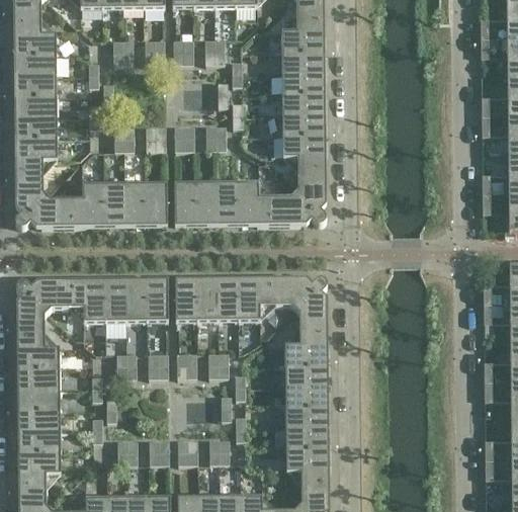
[(41,34),(41,2),(44,0),(12,0),(13,36),(15,36),(15,35),(41,35),(41,34)]
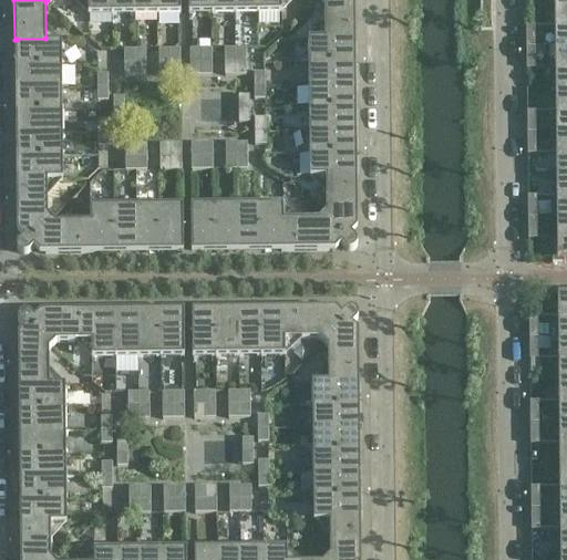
[(112,10),(111,0),(88,0),(88,10),(112,10)]
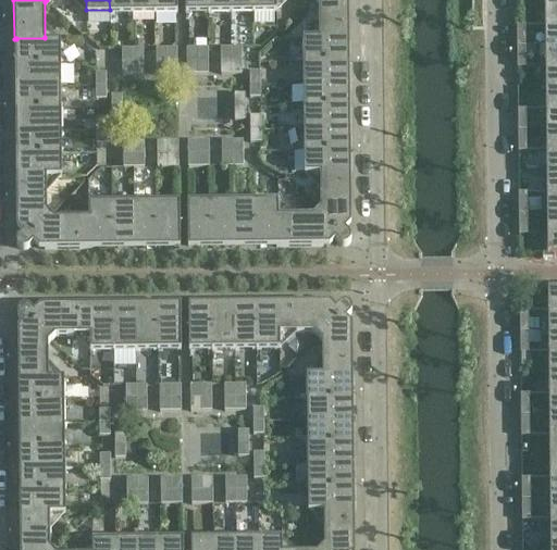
[(132,10),(132,0),(109,0),(110,10),(132,10)]
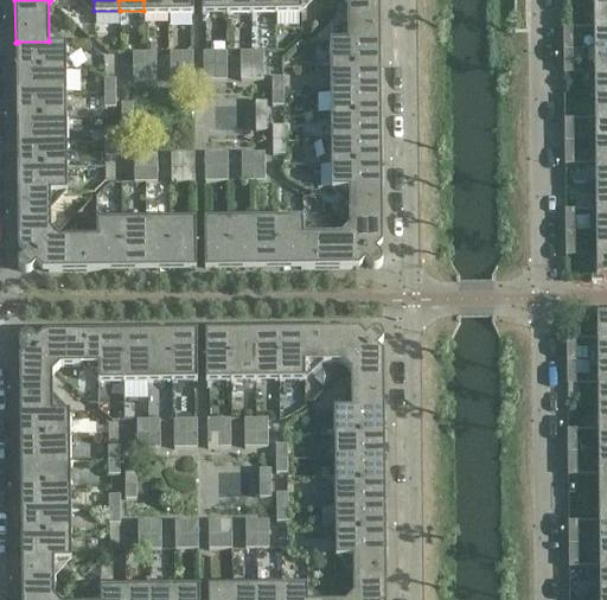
[(168,10),(167,0),(144,0),(144,11),(168,10)]
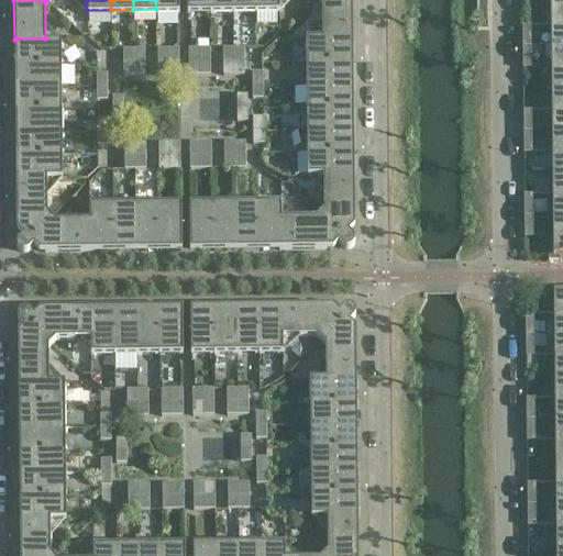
[(179,9),(178,0),(155,0),(156,9),(179,9)]
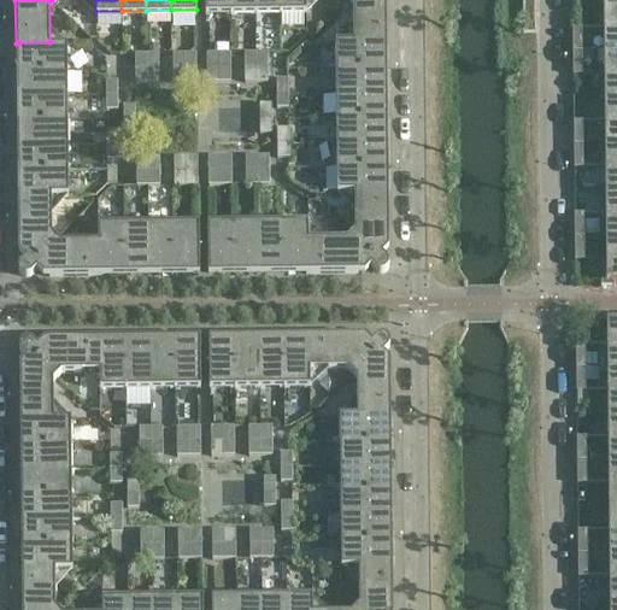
[(230,10),(230,0),(204,0),(205,10),(230,10)]
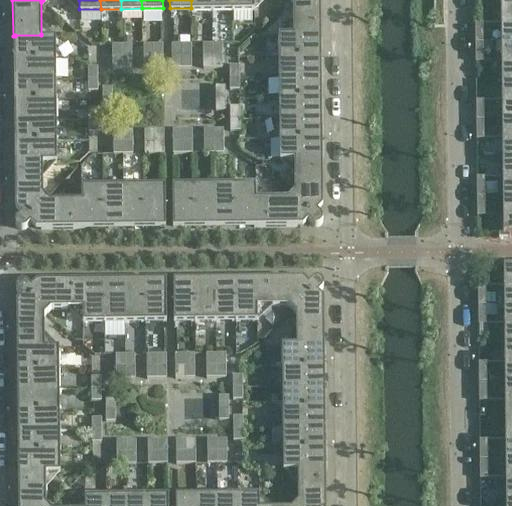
[(212,8),(211,0),(191,0),(191,8),(212,8)]
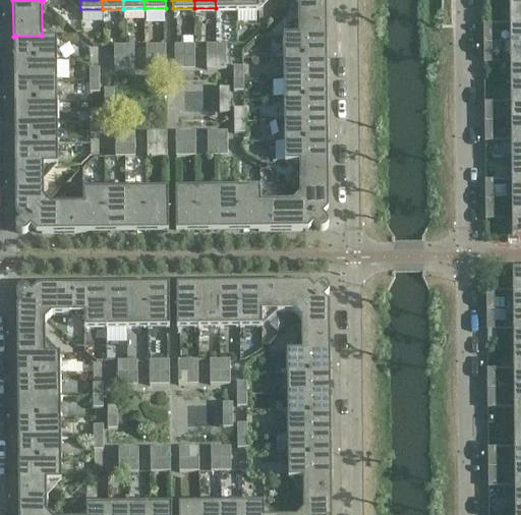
[(236,8),(236,0),(215,0),(216,8),(236,8)]
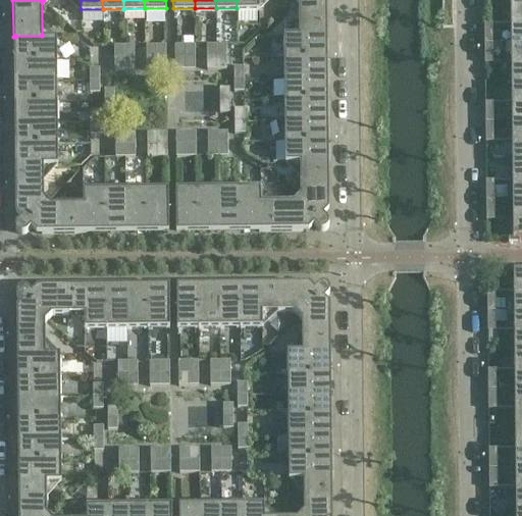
[(237,0),(237,8),(259,7),(258,0),(237,0)]
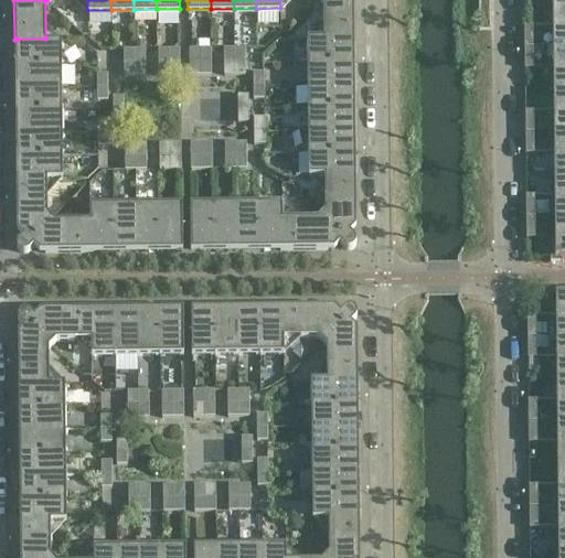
[(353,36),(353,0),(322,0),(322,34),(322,35),(351,35),(351,36),(353,36)]
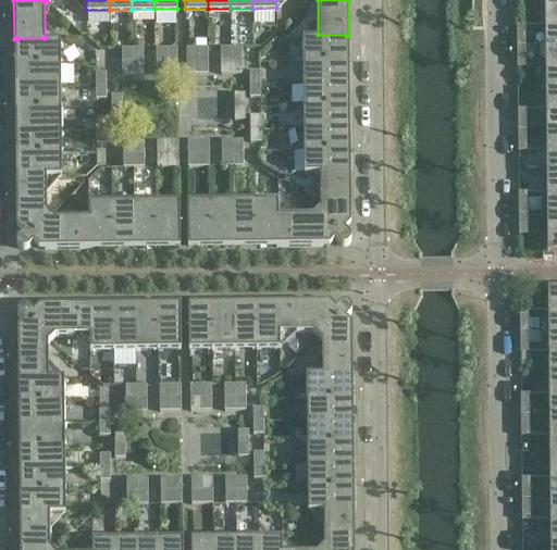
[(544,0),(544,17),(556,17),(556,0),(544,0)]
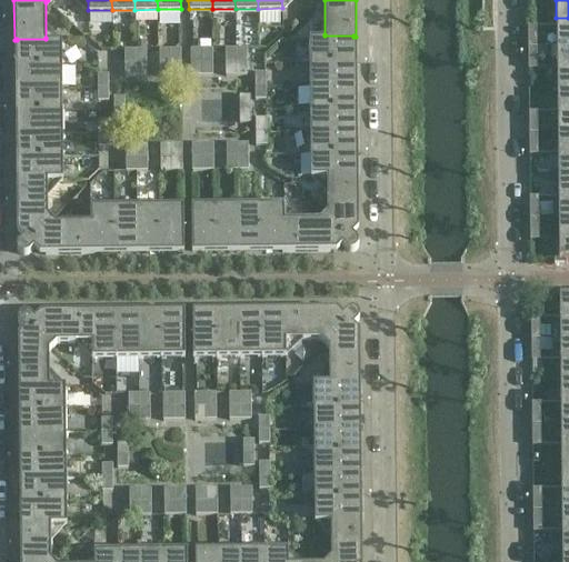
[(568,41),(568,18),(556,18),(556,42),(568,41)]
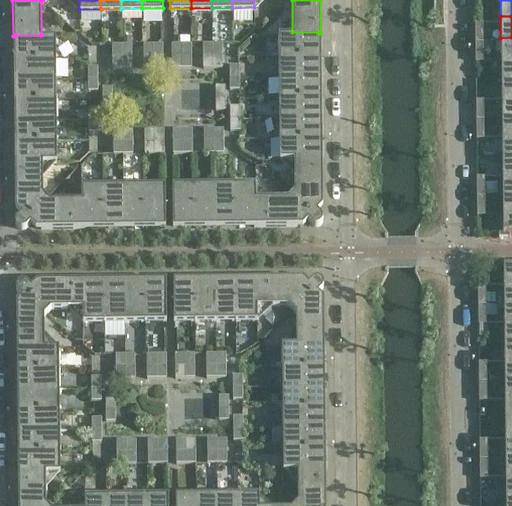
[(483,38),(483,26),(475,26),(475,38),(483,38)]
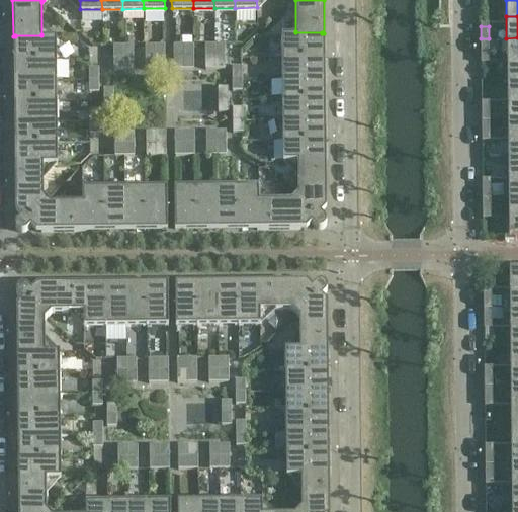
[(325,53),(324,33),(322,33),(322,32),(295,32),(295,31),(281,31),(281,54),(325,53)]
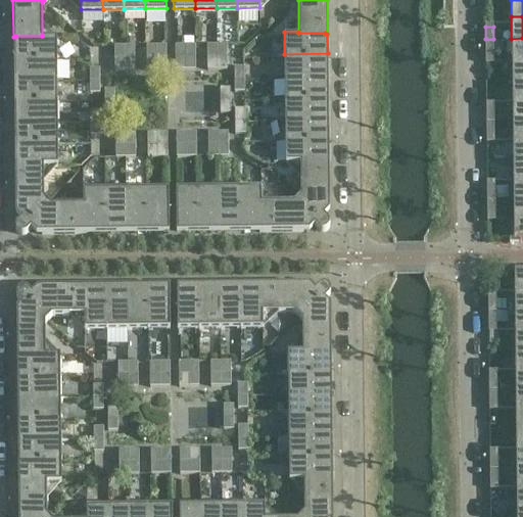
[(57,56),(56,35),(56,34),(42,35),(42,36),(15,36),(15,37),(13,37),(13,56),(57,56)]
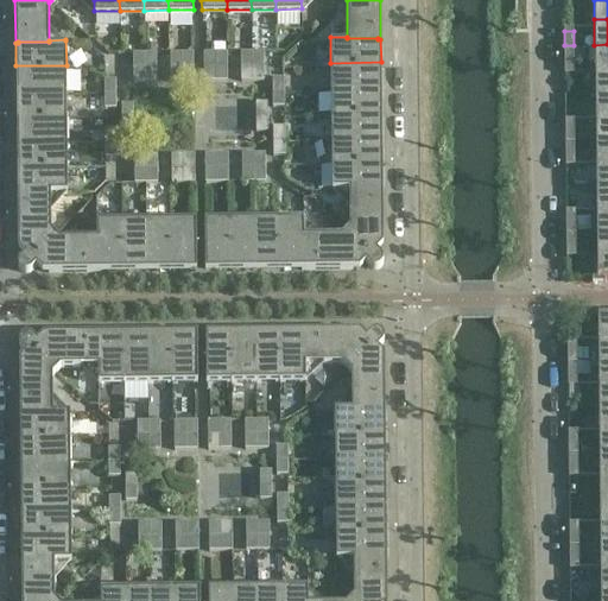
[(607,44),(594,45),(595,71),(607,70),(607,44)]
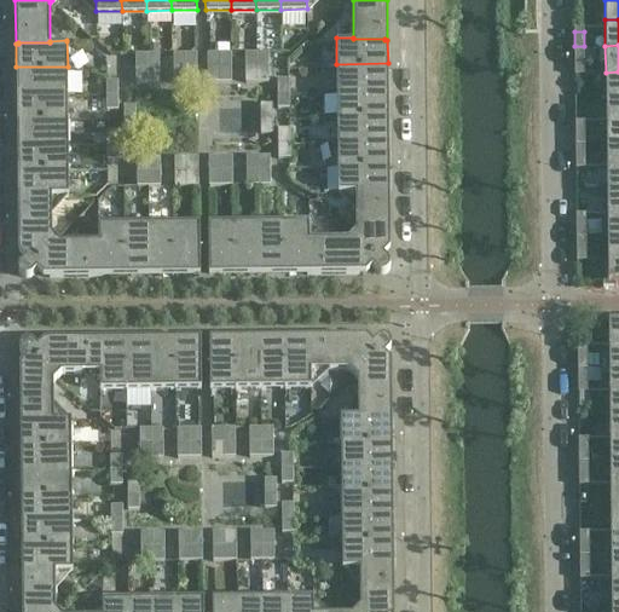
[(584,61),(584,46),(574,46),(574,61),(584,61)]
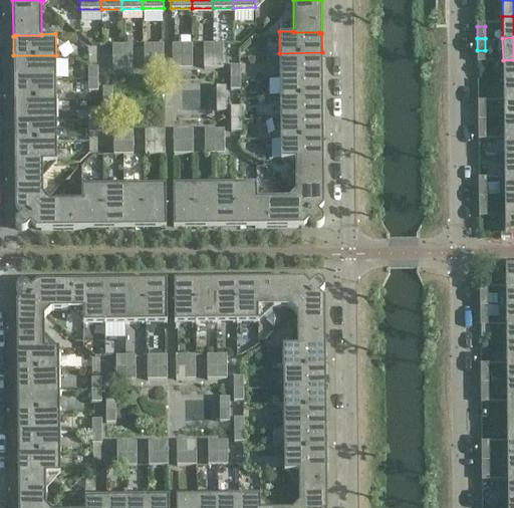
[(154,52),(154,40),(144,40),(144,52),(154,52)]
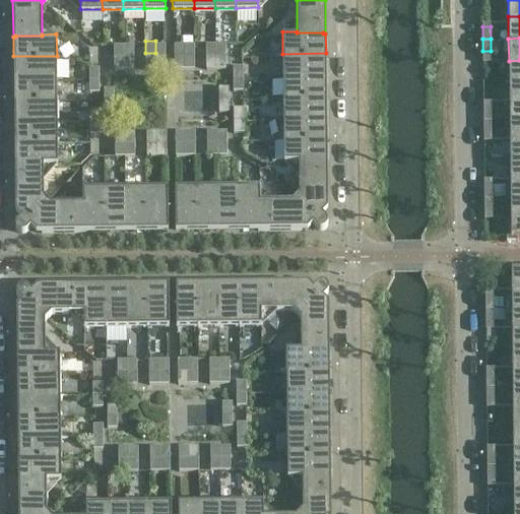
[(165,53),(165,41),(155,41),(155,53),(165,53)]
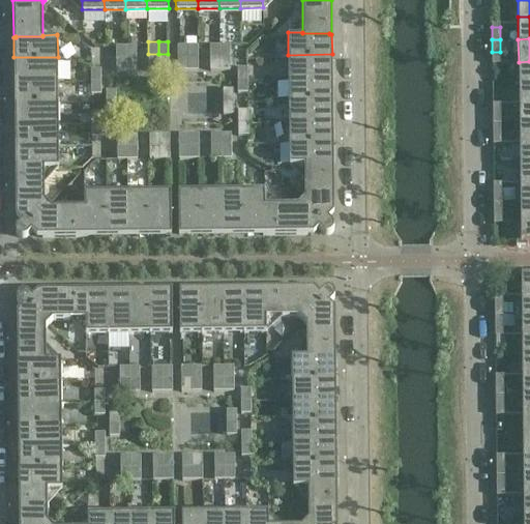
[(187,54),(187,41),(177,41),(178,54),(187,54)]
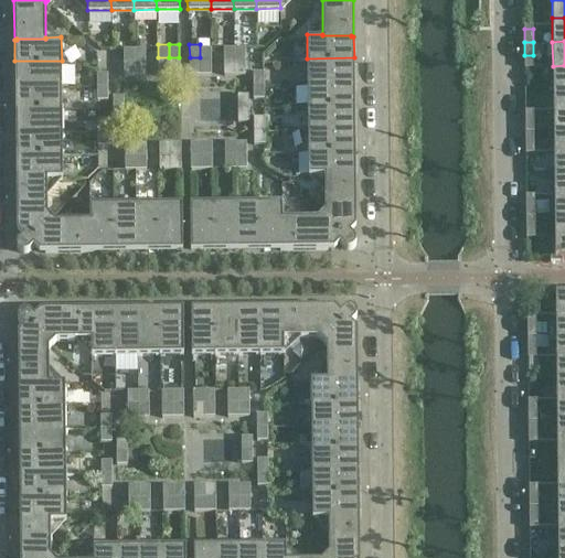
[(211,57),(211,44),(200,44),(200,57),(211,57)]
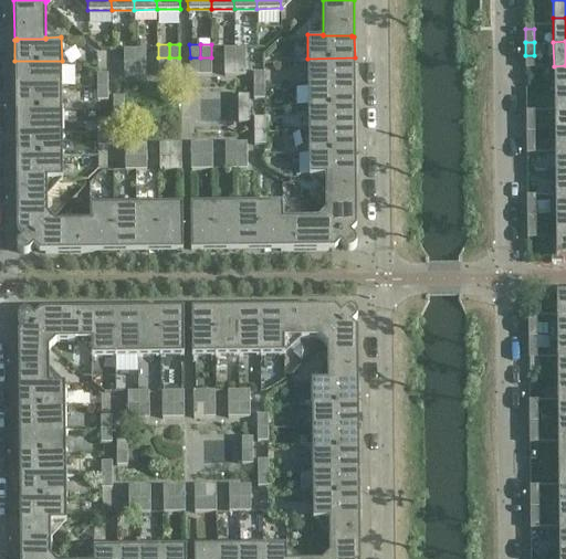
[(234,57),(234,44),(224,44),(224,57),(234,57)]
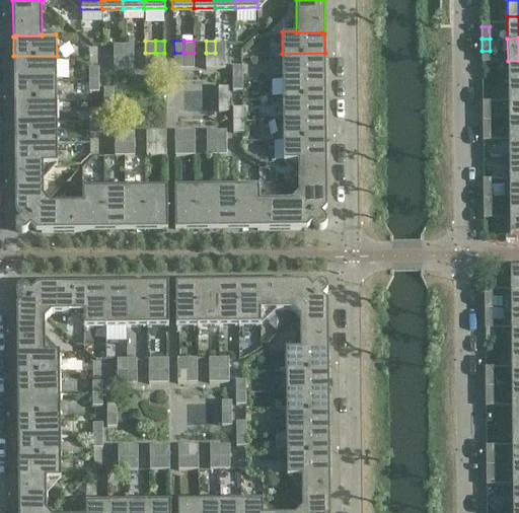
[(225,53),(225,41),(215,41),(215,53),(225,53)]
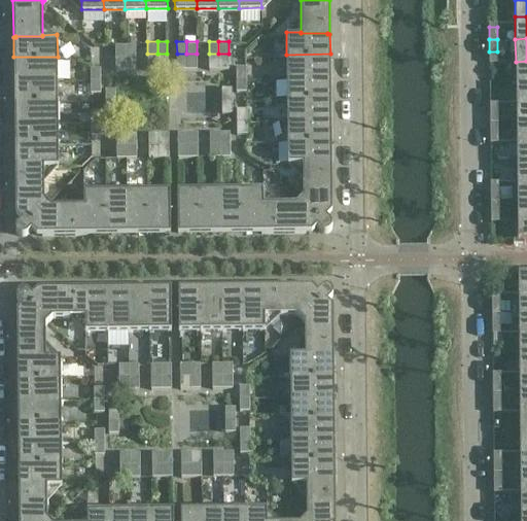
[(126,55),(126,42),(115,42),(115,55),(126,55)]
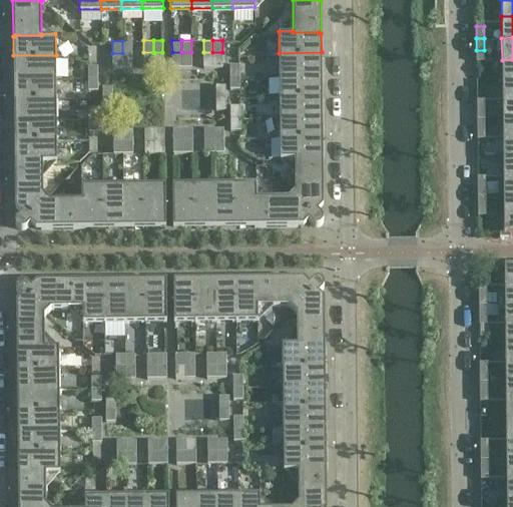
[(131,53),(131,41),(122,41),(122,53),(131,53)]
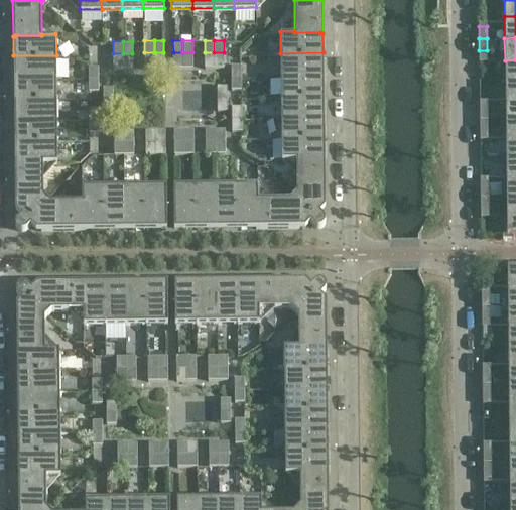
[(154,65),(154,52),(144,52),(144,65),(154,65)]
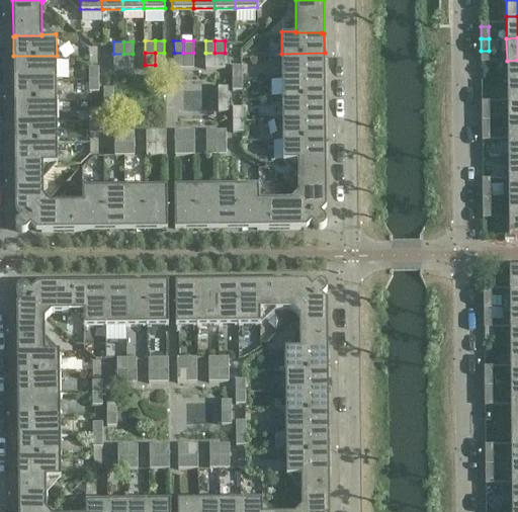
[(165,65),(164,53),(155,53),(155,65),(165,65)]
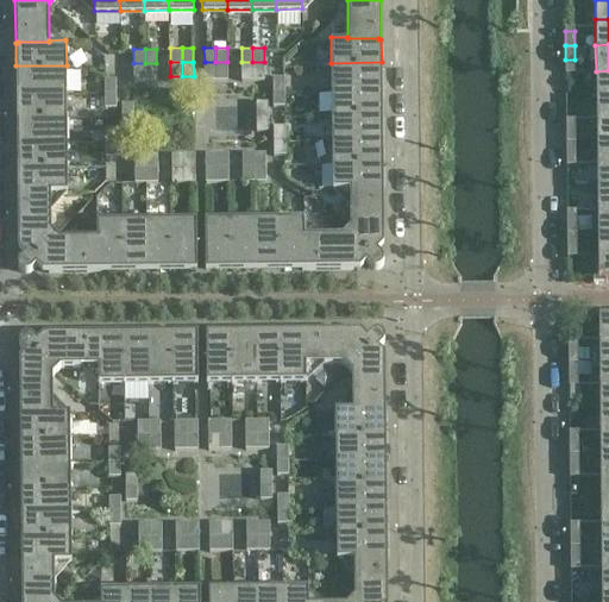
[(215,76),(215,62),(205,62),(205,76),(215,76)]
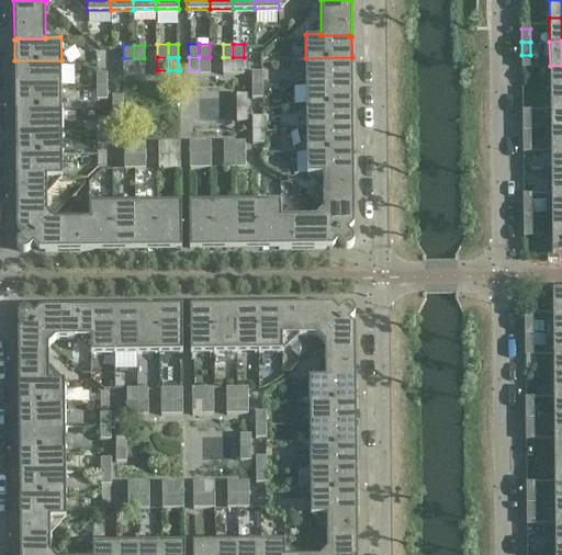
[(210,70),(210,57),(199,57),(199,70),(210,70)]
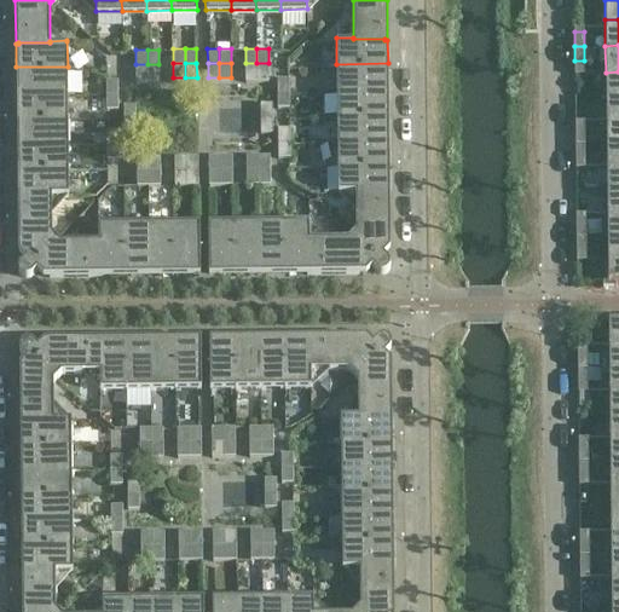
[(256,78),(256,63),(246,63),(246,78),(256,78)]
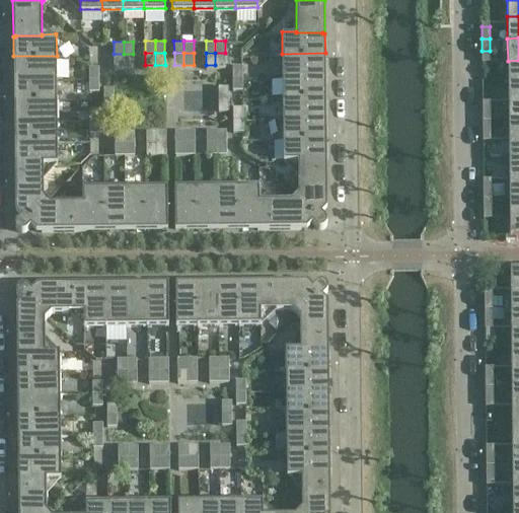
[(225,65),(225,53),(215,53),(215,65),(225,65)]
